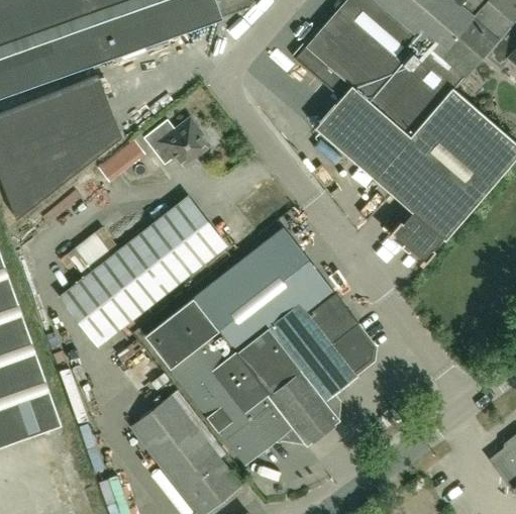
[(0,0),(0,100),(224,19),(217,0),(0,0)]
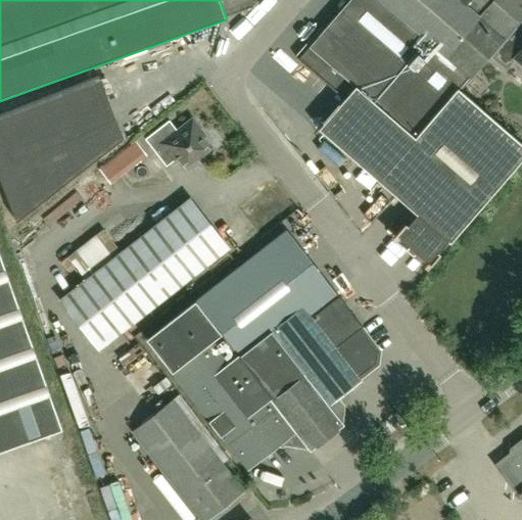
[(408,228),(396,240),(399,243),(400,242),(429,268),(428,268),(431,271),(442,258),(440,256),(449,246),(452,248),(521,164),(521,146),(460,94),(521,20),(521,0),(354,0),(300,63),(346,103),(321,133),(419,219),(410,230),(408,228)]
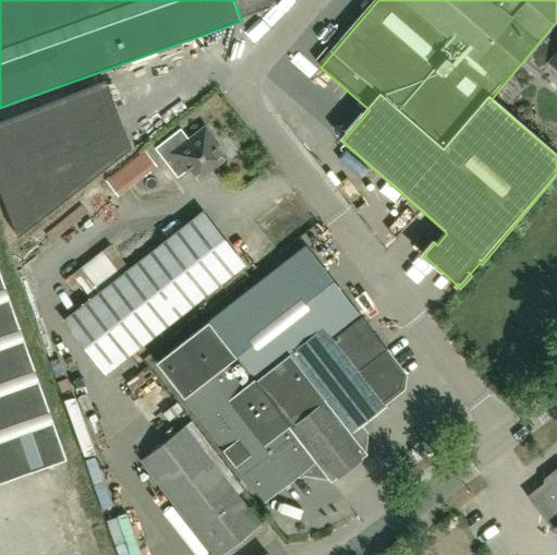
[(556,48),(547,40),(525,64),(541,77),(553,64),(556,69),(556,48)]
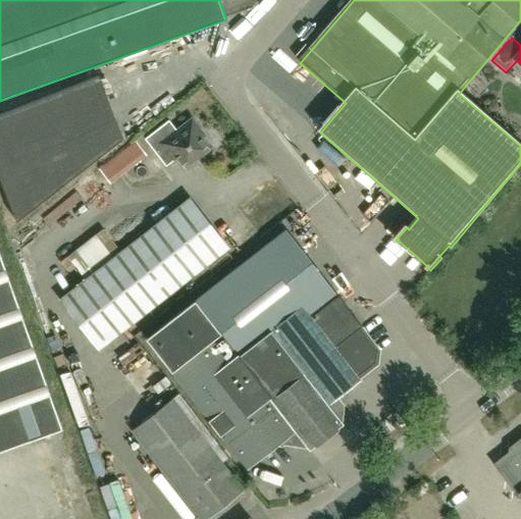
[(0,182),(16,222),(123,140),(99,78),(0,115),(0,182)]
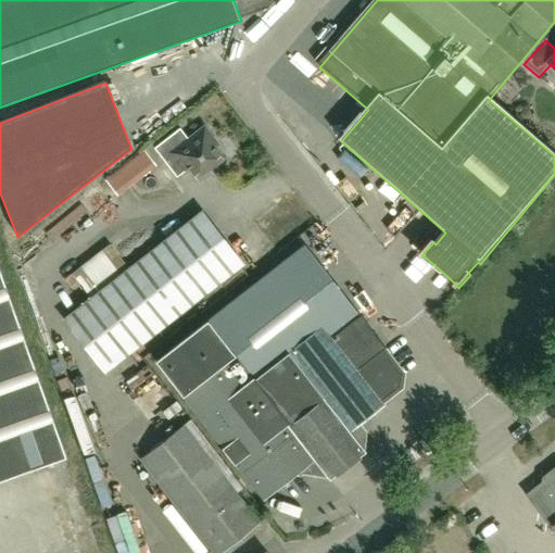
[(198,181),(223,162),(214,149),(217,147),(207,133),(191,146),(180,130),(154,150),(176,179),(189,171),(198,181)]
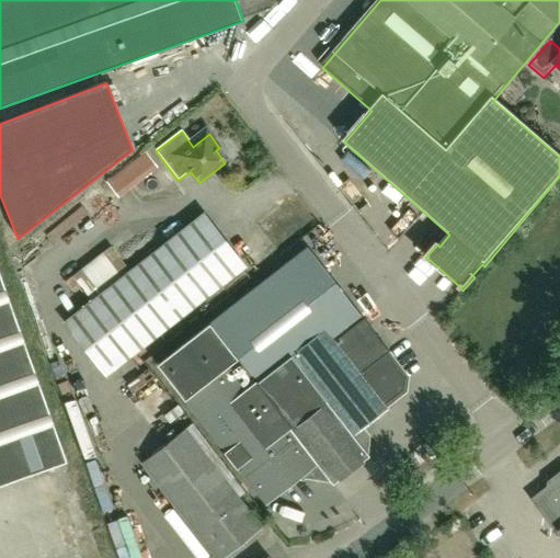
[(146,155),(106,184),(118,200),(157,170),(146,155)]
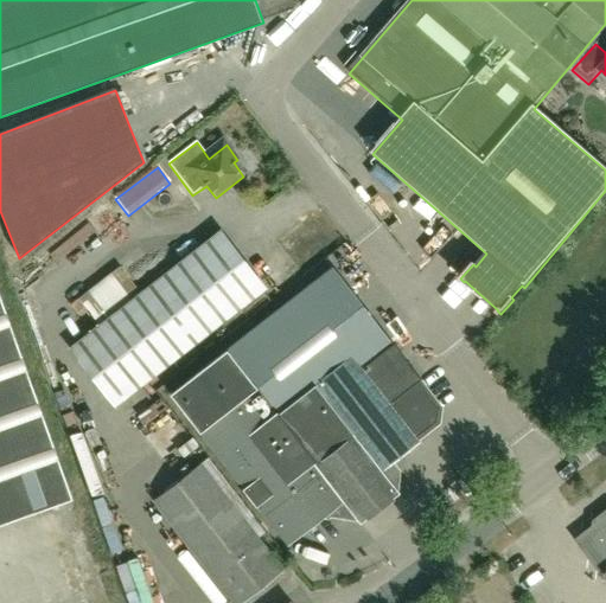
[(110,405),(266,292),(221,232),(67,347),(110,405)]
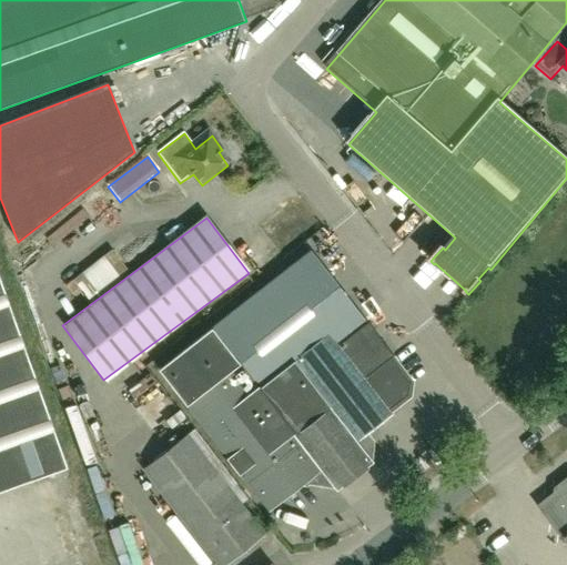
[(357,446),(367,439),(392,420),(388,416),(408,402),(409,389),(391,363),(394,361),(314,255),(160,374),(194,417),(245,377),(264,403),(302,374),(357,446)]
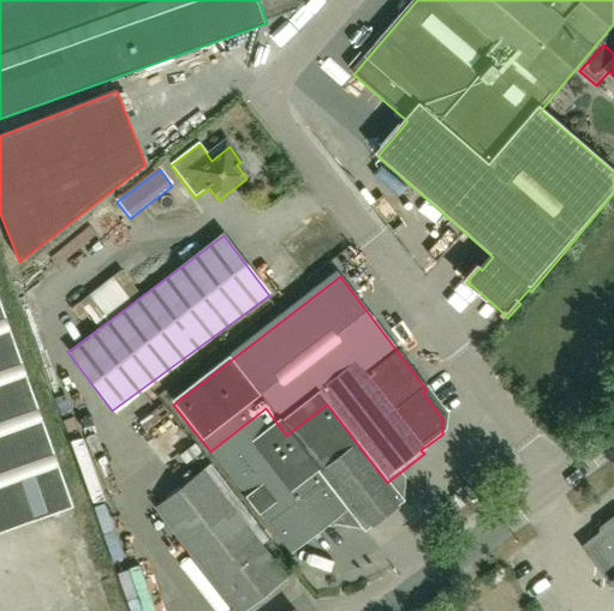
[(0,529),(78,502),(0,285),(0,529)]
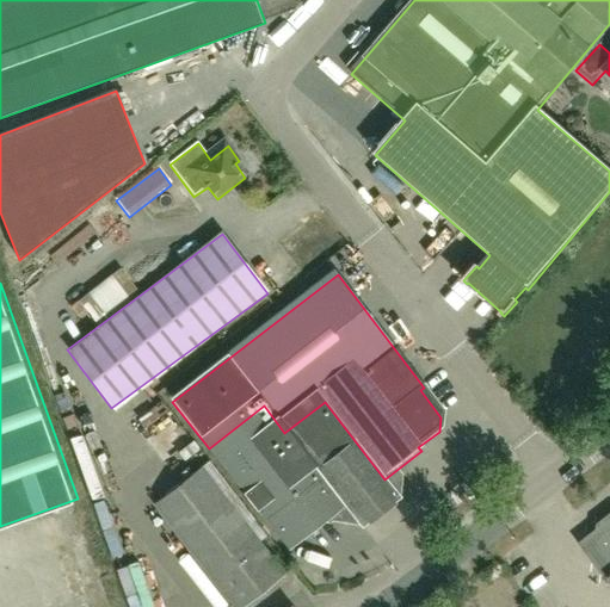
[(368,518),(373,525),(401,502),(396,495),(398,483),(402,479),(395,471),(384,479),(325,402),(284,433),(264,406),(209,448),(291,551),(342,511),(349,519),(352,516),(368,518)]
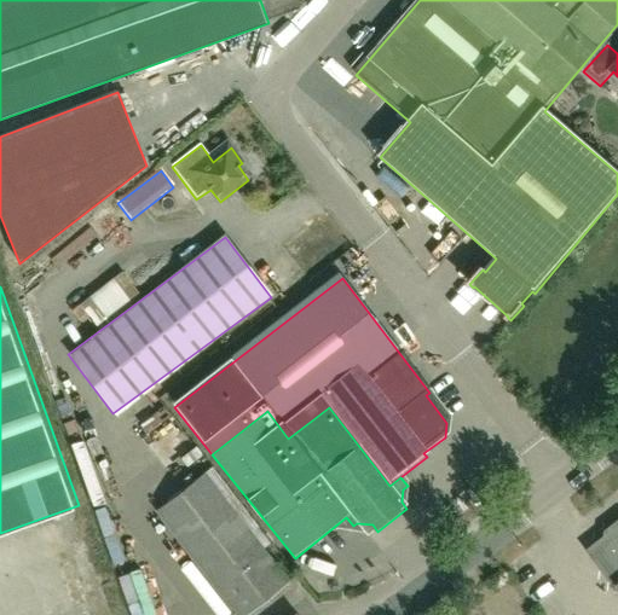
[(88,452),(78,456),(86,480),(98,476),(88,452)]
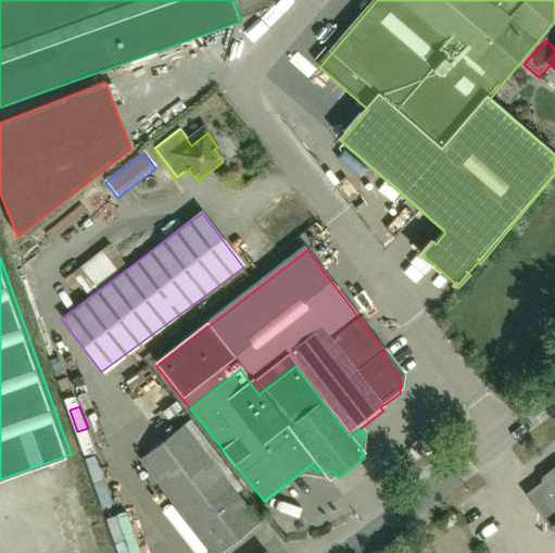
[(225,552),(259,527),(184,430),(141,463),(211,552),(225,552)]
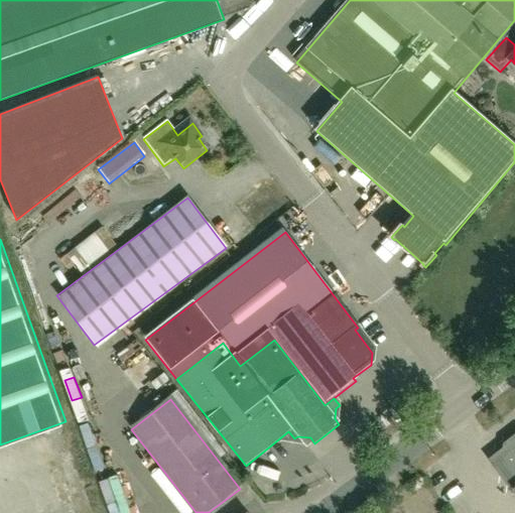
[(514,449),(494,465),(514,493),(514,449)]
